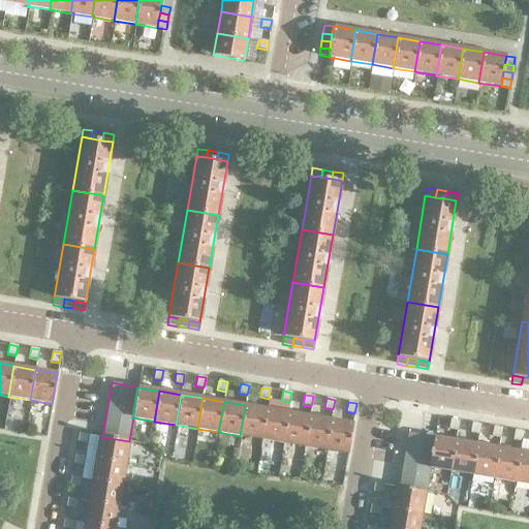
[(261,439),(267,409),(245,405),(240,436),(261,439)]
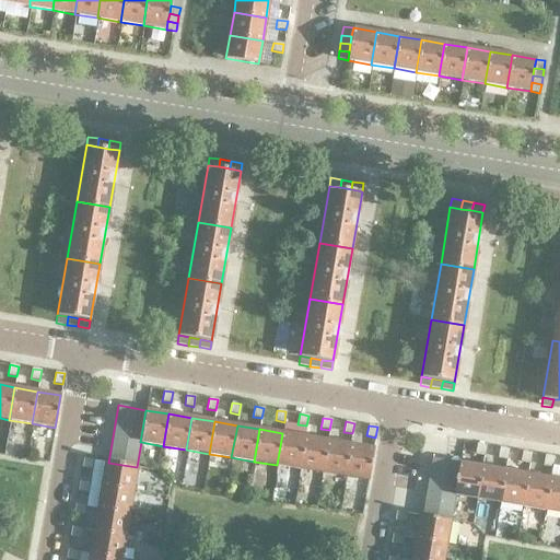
[(300,469),(305,436),(282,433),(277,465),(300,469)]
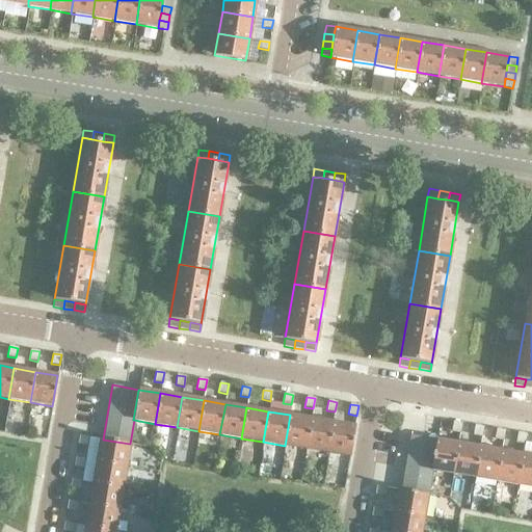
[(306,449),(312,419),(290,415),(285,446),(306,449)]
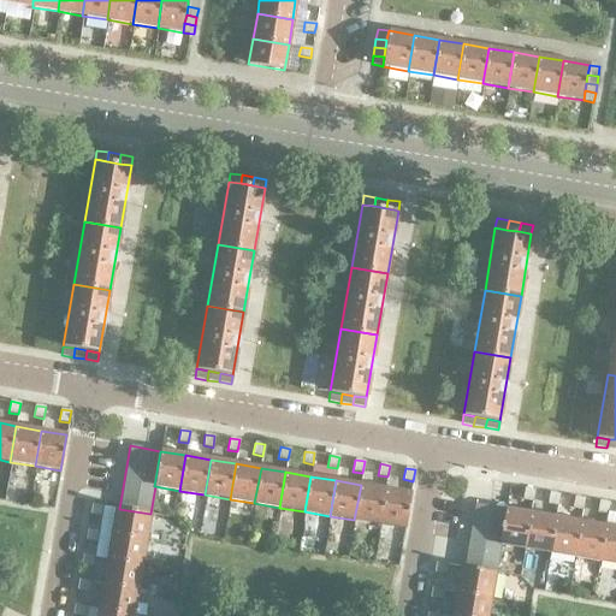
[(379,525),(385,489),(361,485),(354,520),(379,525)]
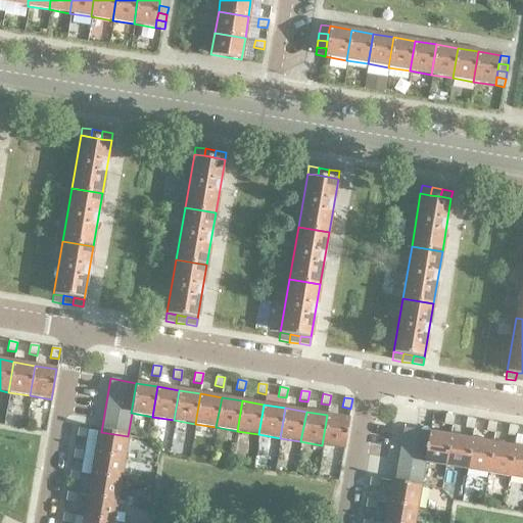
[(343,448),(348,419),(327,415),(322,445),(343,448)]
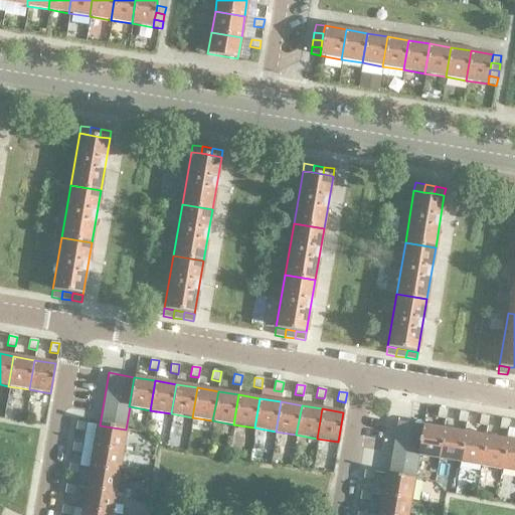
[(445,419),(447,409),(439,408),(437,417),(445,419)]
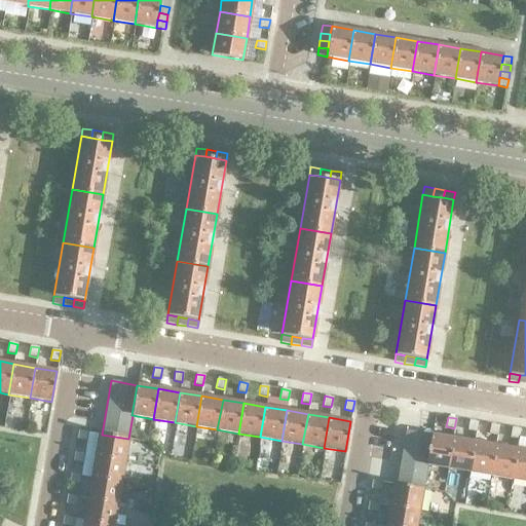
[(476,431),(478,421),(470,420),(467,430),(476,431)]
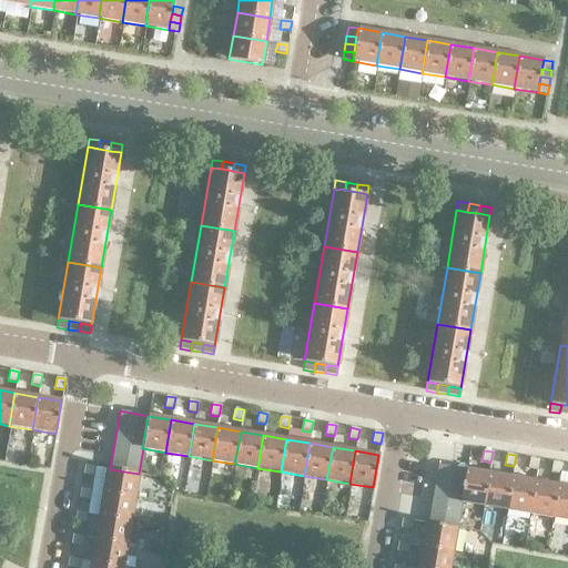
[(537,470),(538,459),(529,458),(528,468),(537,470)]
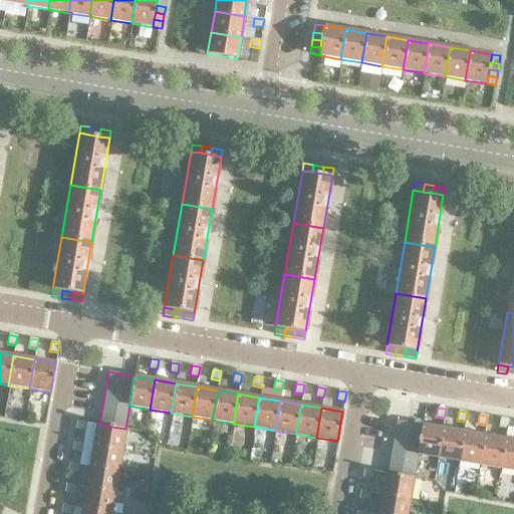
[(506,429),(508,420),(500,418),(498,428),(506,429)]
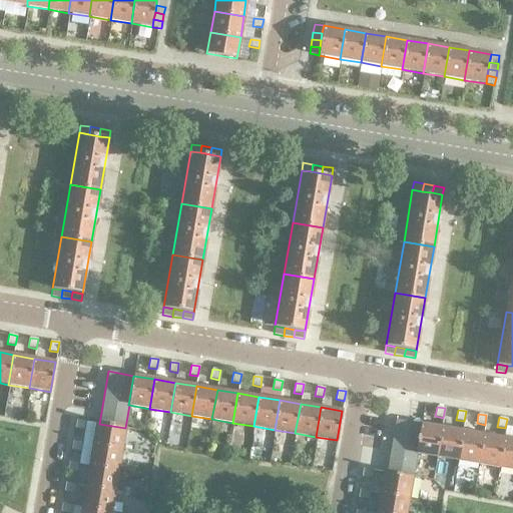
[(84,430),(86,422),(76,420),(75,428),(84,430)]
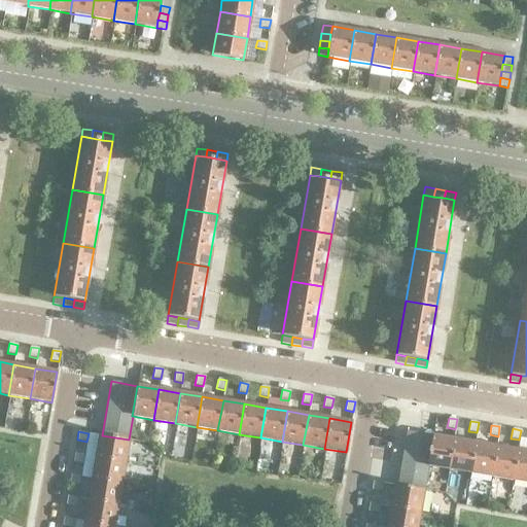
[(426,466),(431,435),(407,431),(399,472),(426,478),(427,466),(426,466)]
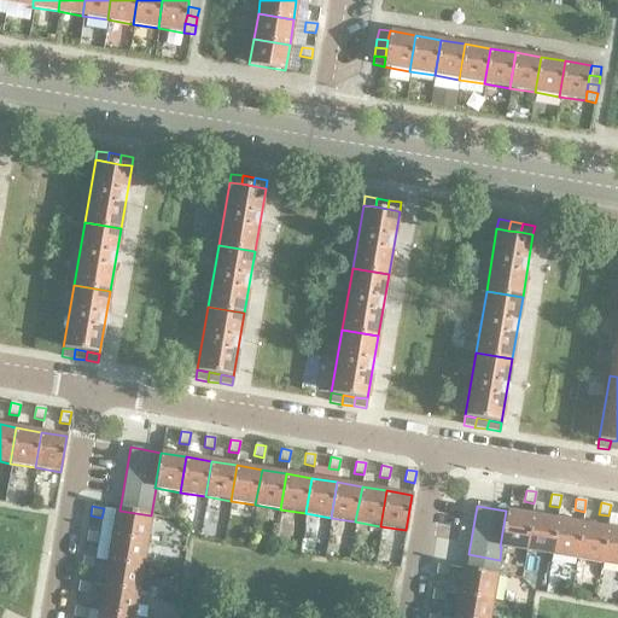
[(147,542),(151,516),(120,511),(116,509),(111,536),(147,542)]
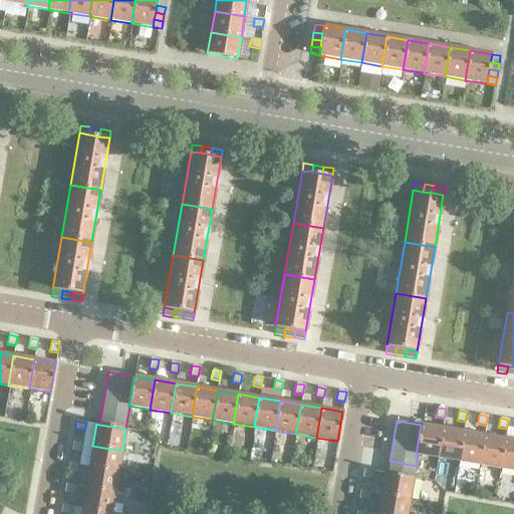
[(437,458),(442,429),(421,425),(416,455),(417,455),(437,458)]
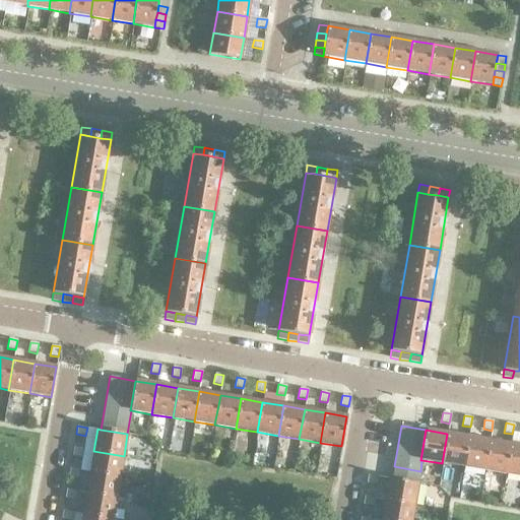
[(463,467),(468,437),(447,434),(442,463),(463,467)]
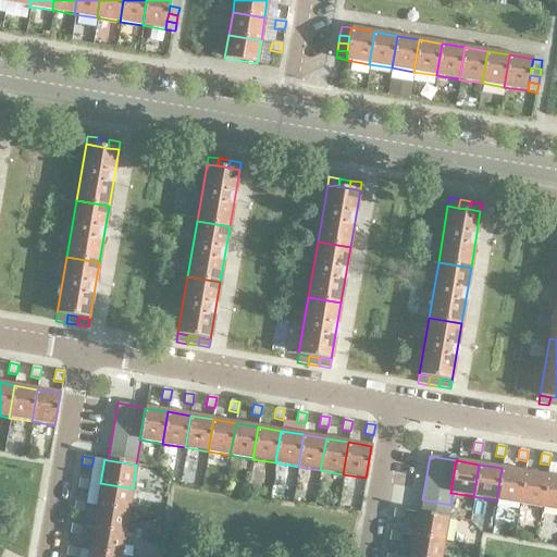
[(519,504),(524,472),(502,468),(496,500),(519,504)]
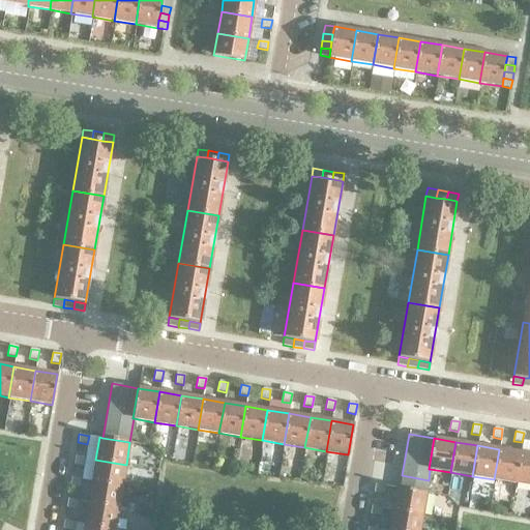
[(516,483),(521,452),(499,449),(494,479),(516,483)]
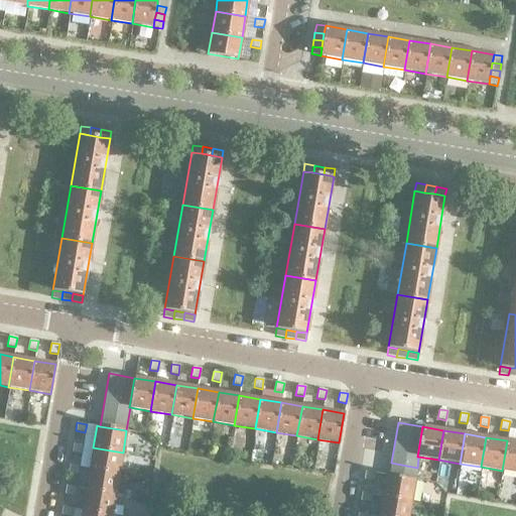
[(515,473),(515,441),(507,440),(502,471),(515,473)]
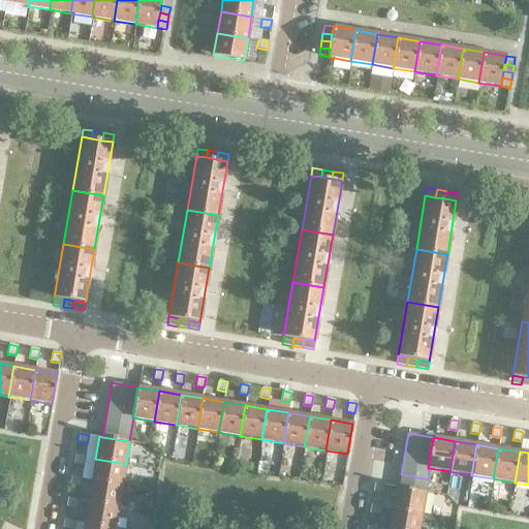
[(84,465),(85,457),(74,455),(73,463),(84,465)]
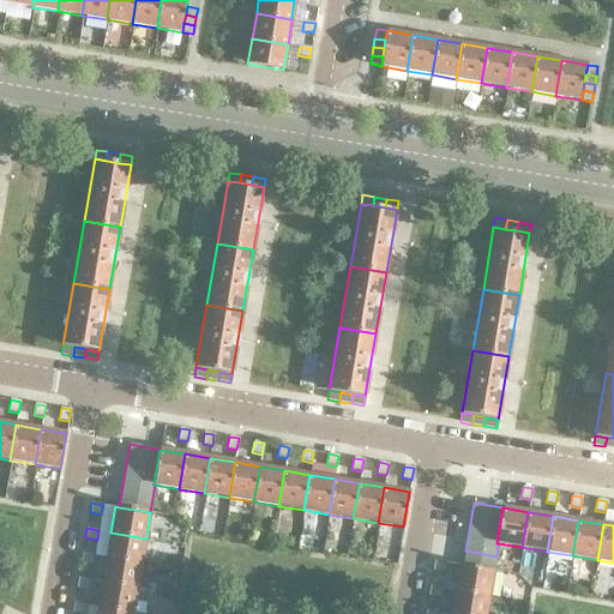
[(142,563),(146,539),(110,533),(106,557),(142,563)]
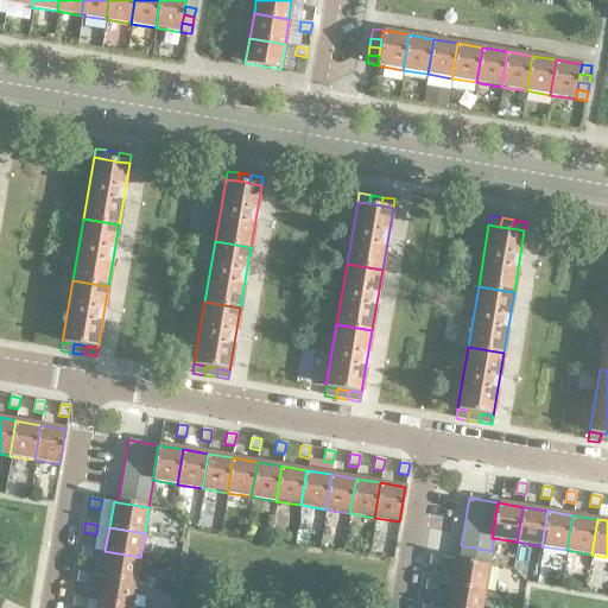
[(488,565),(492,551),(461,545),(458,561),(488,565)]
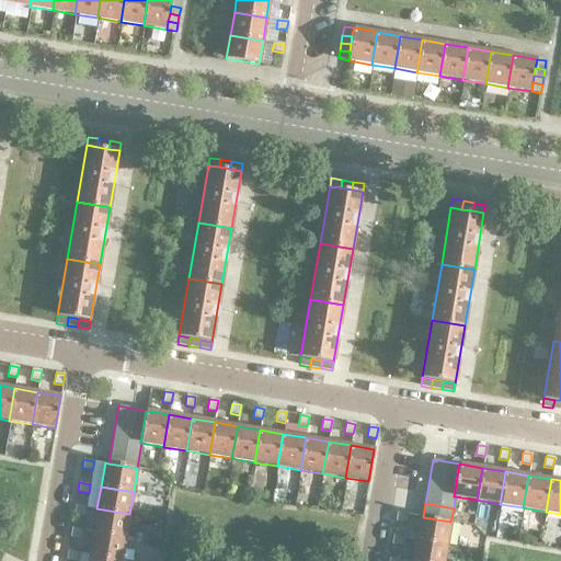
[(84,516),(86,507),(76,505),(73,514),(84,516)]
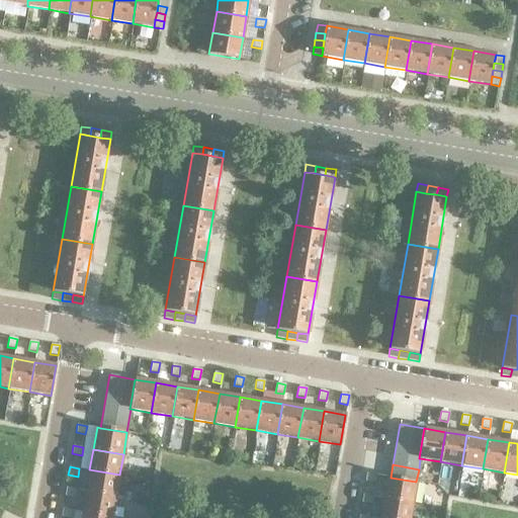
[(115,496),(119,475),(89,469),(86,491),(115,496)]
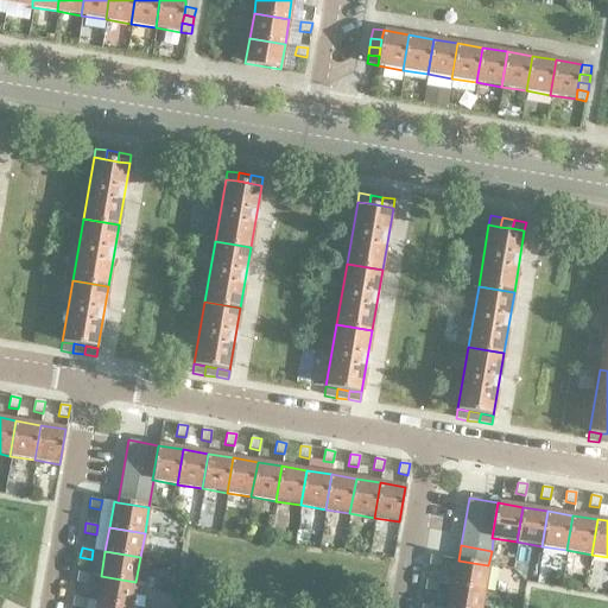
[(439,567),(442,557),(430,555),(429,564),(439,567)]
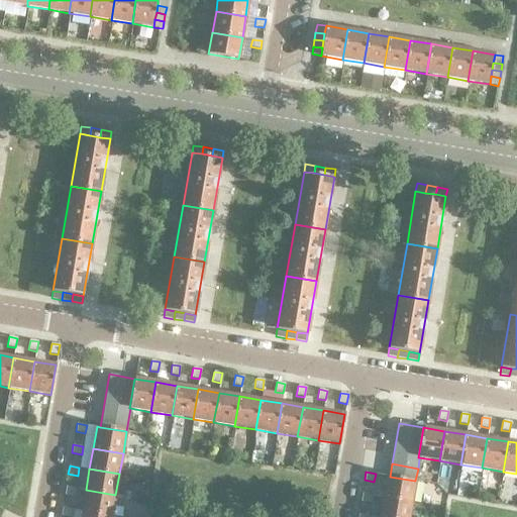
[(415,481),(390,477),(386,476),(382,497),(412,502),(415,481)]
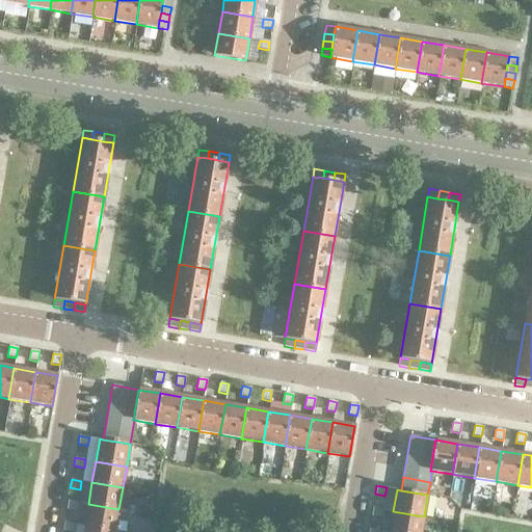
[(77,510),(78,503),(68,501),(67,509),(77,510)]
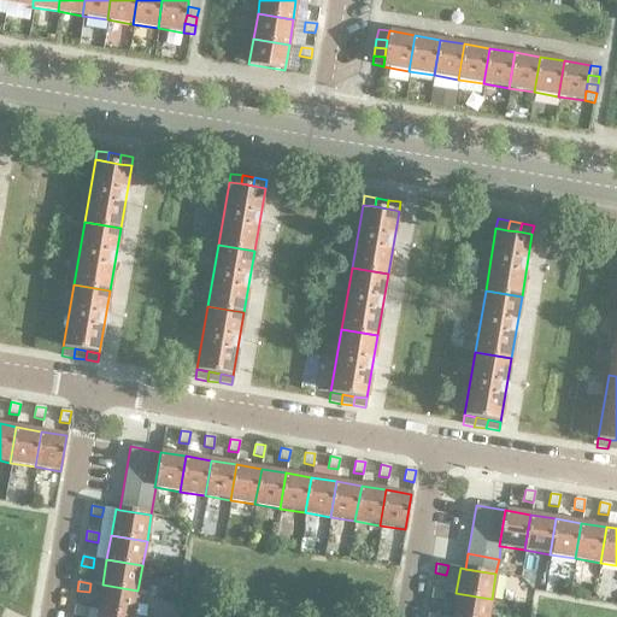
[(134,616),(137,591),(103,585),(98,610),(134,616)]
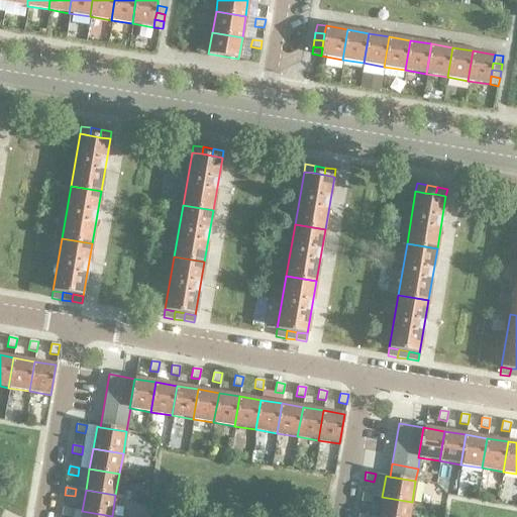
[(371,503),(372,495),(362,494),(360,502),(371,503)]
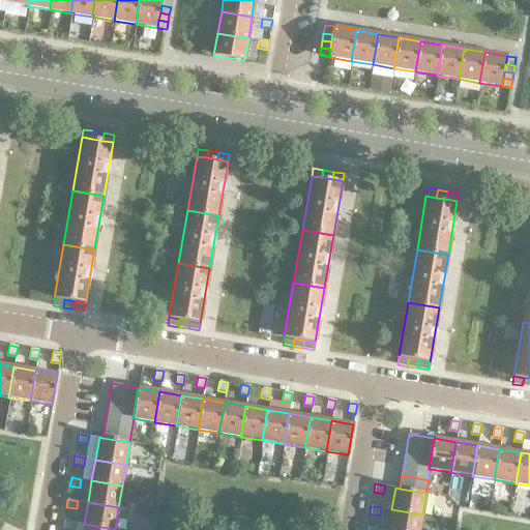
[(419,529),(422,514),(391,509),(387,529),(419,529)]
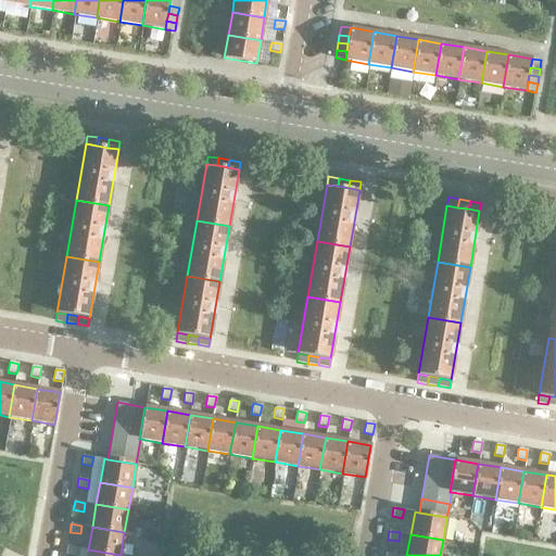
[(73,555),(76,555),(77,547),(67,546),(65,555),(73,555)]
